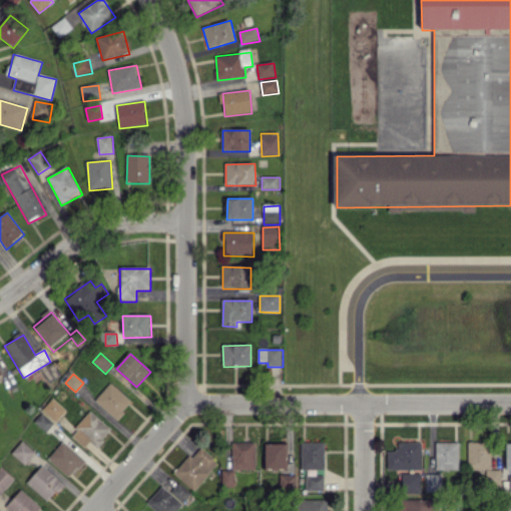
[(95,401),(116,421),(132,404),(111,384),(95,401)]
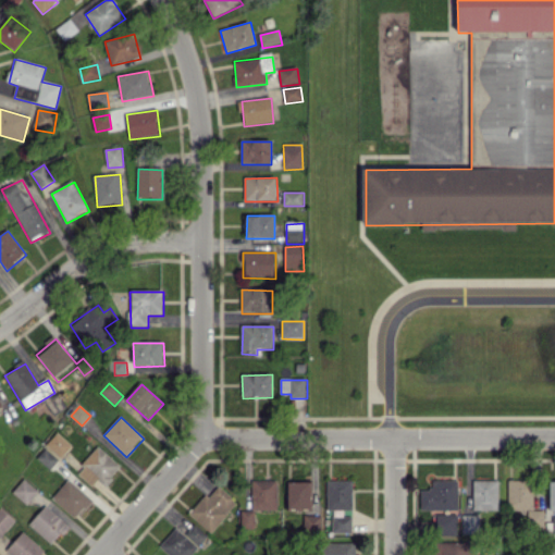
[(61,459),(73,447),(59,433),(47,446),(61,459)]
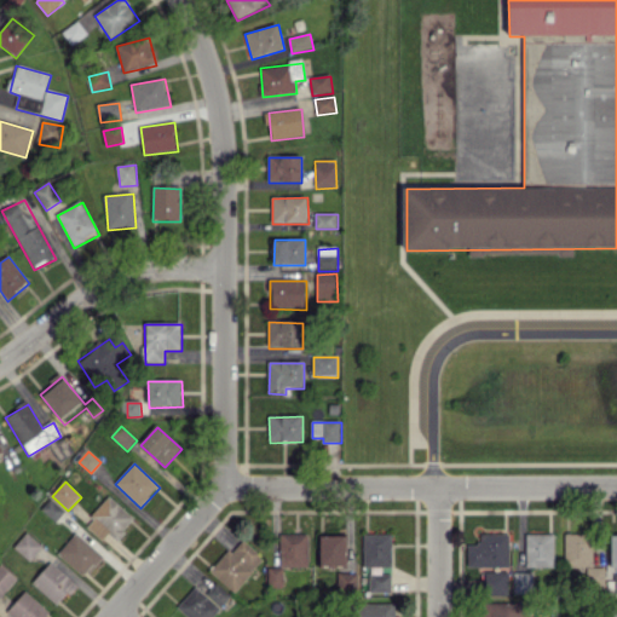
[(109,534),(116,541),(136,520),(111,499),(85,526),(103,542),(109,534)]
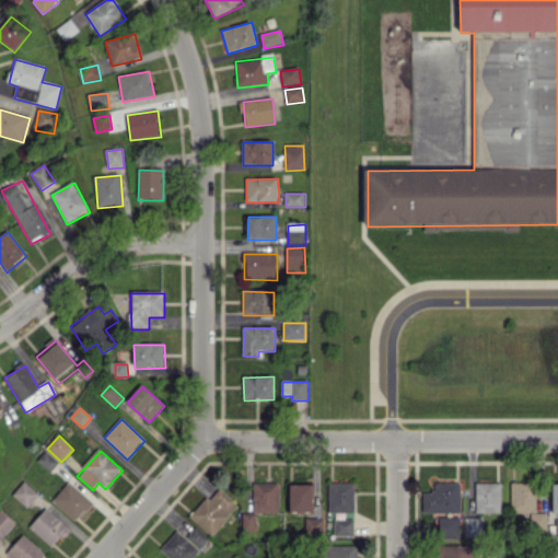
[(51,473),(59,464),(47,452),(38,462),(51,473)]
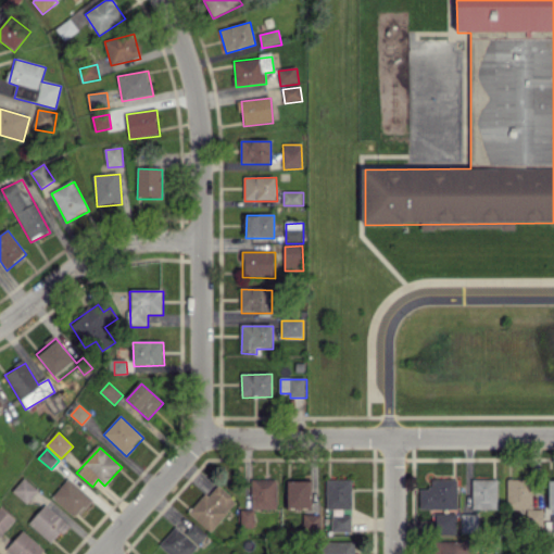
[(13,492),(27,505),(39,492),(25,479),(13,492)]
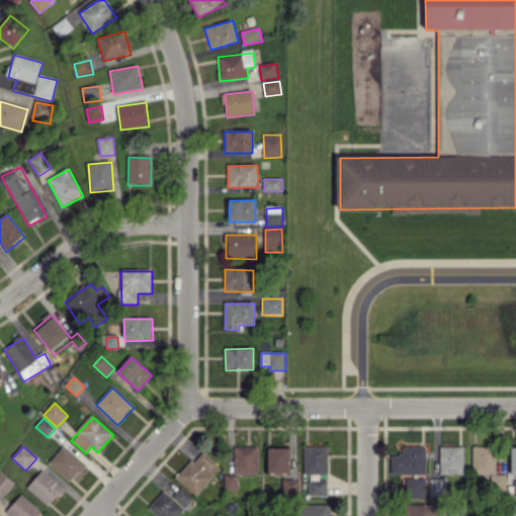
[(71,484),(87,466),(65,446),(49,463),(71,484)]
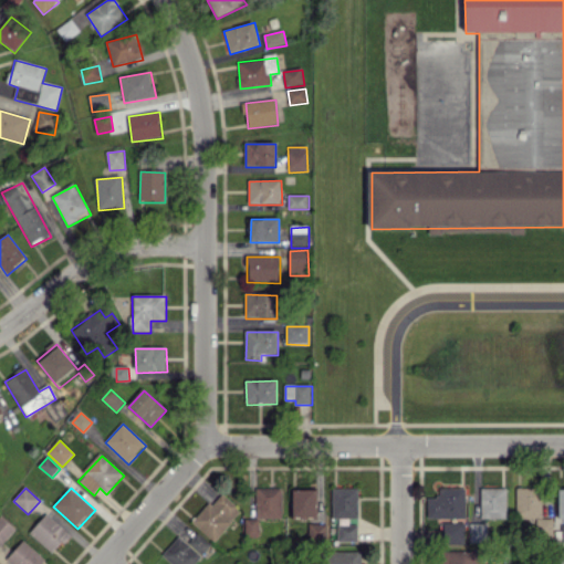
[(282,490),(257,489),(257,520),(282,520),(282,490)]
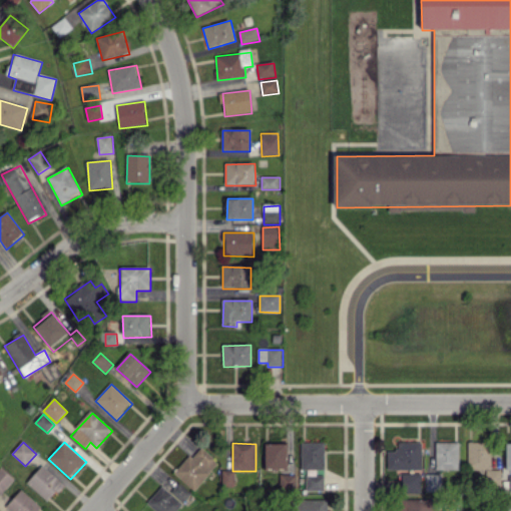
[(325,471),(326,444),(303,443),(302,470),(325,471)]
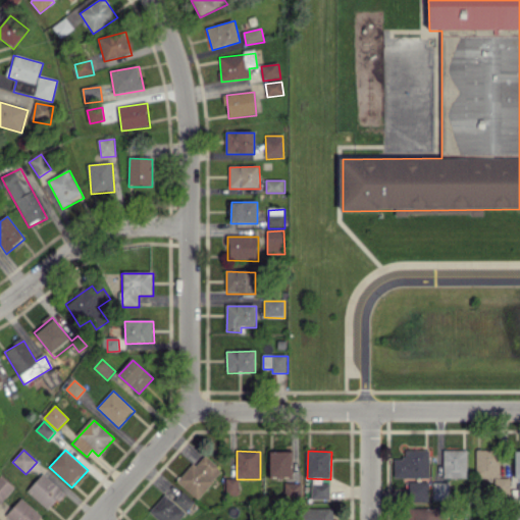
[(467,451),(445,451),(445,479),(467,479),(467,451)]
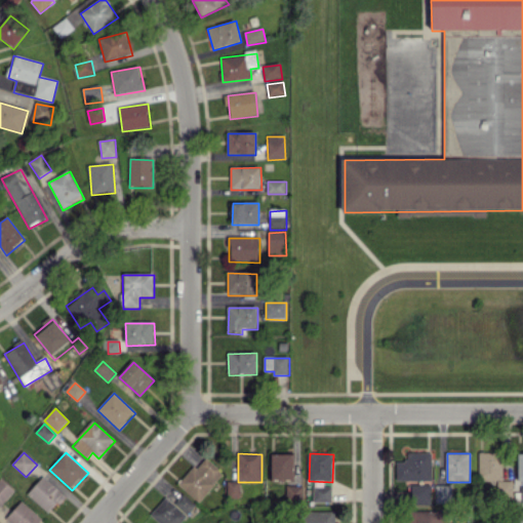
[(503,482),(503,454),(480,453),(479,481),(503,482)]
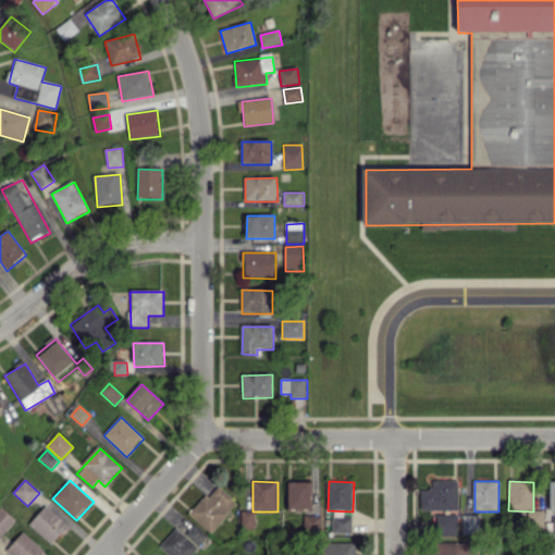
[(458,512),(459,482),(432,482),(432,492),(421,492),(421,510),(458,512)]
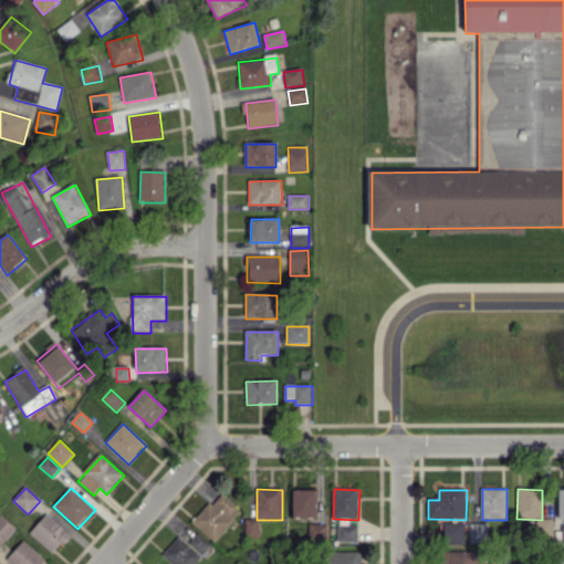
[(317,519),(317,491),(293,491),(293,520),(317,519)]
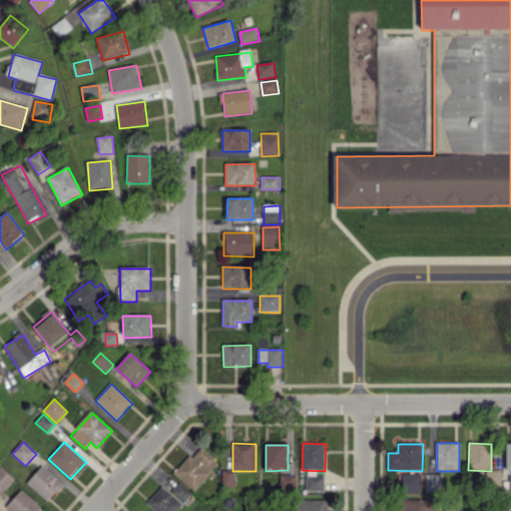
[(175,475),(194,492),(219,464),(200,447),(175,475)]
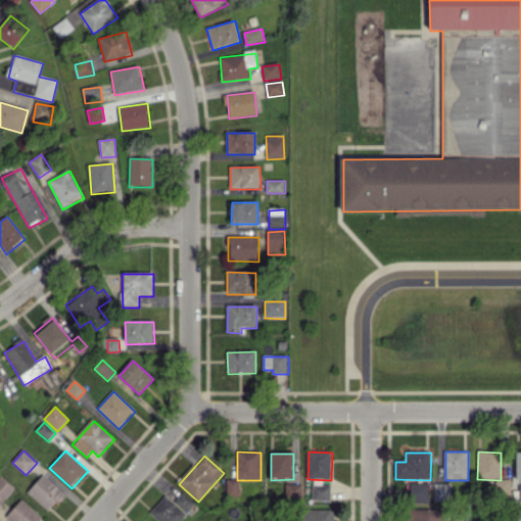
[(65,494),(44,475),(28,493),(50,513),(65,494)]
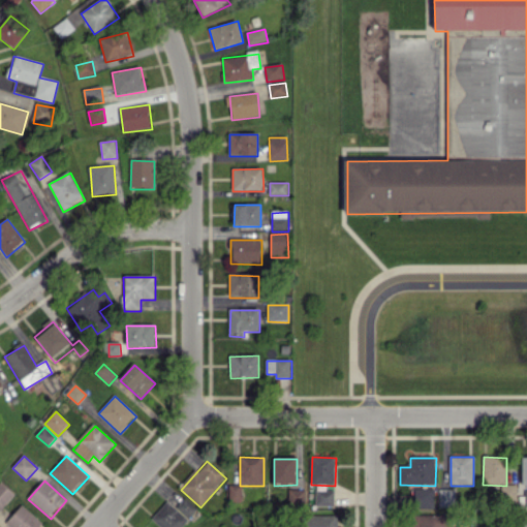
[(0,485),(0,512),(16,496),(2,483),(0,485)]
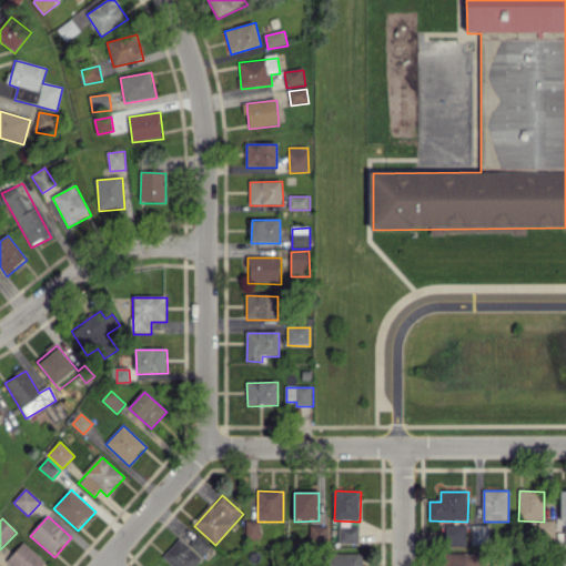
[(261,523),(248,523),(248,541),(260,541),(261,523)]
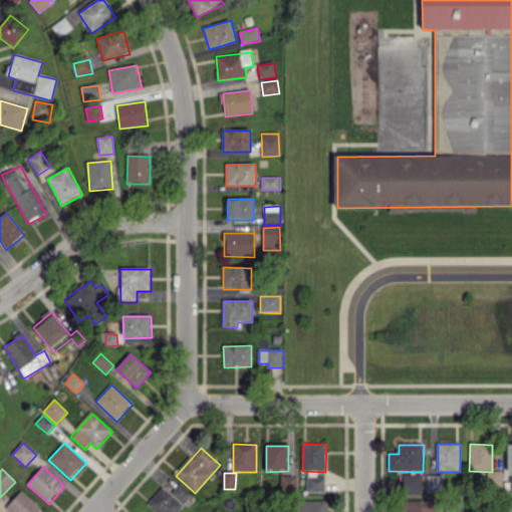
[(423,476),(401,476),(401,496),(424,495),(423,476)]
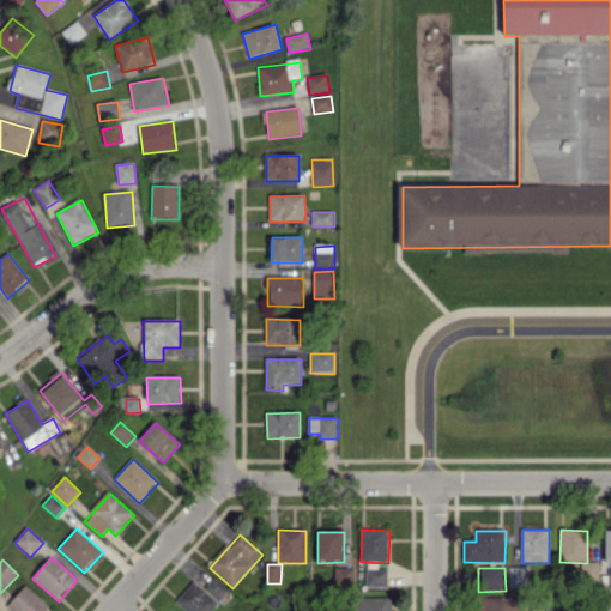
[(527,568),(510,569),(510,587),(528,587),(527,568)]
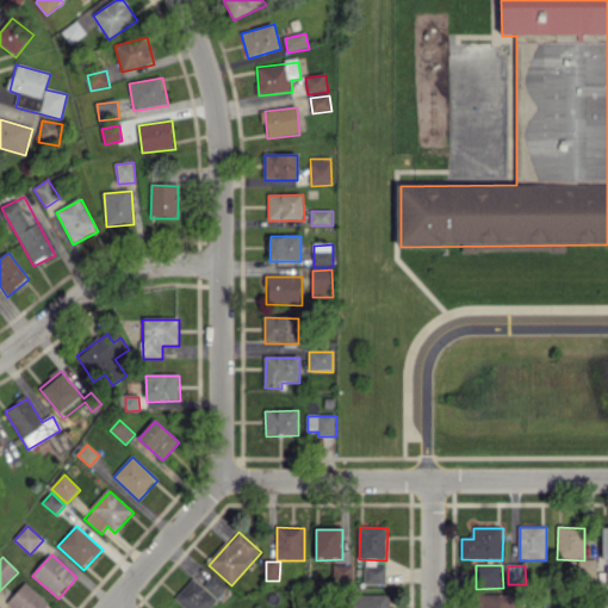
[(365,568),(366,585),(386,584),(386,568),(365,568)]
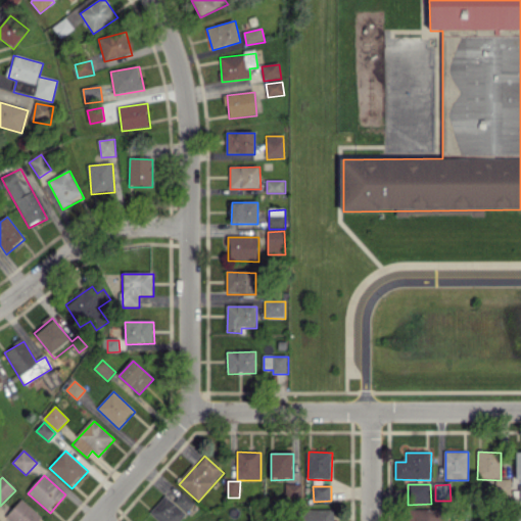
[(150,514),(157,520),(181,520),(195,505),(183,493),(174,504),(167,496),(150,514)]
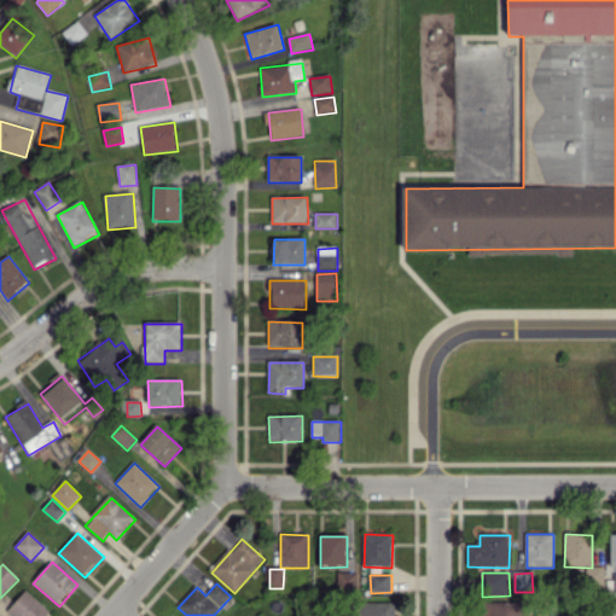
[(47,615),(50,612),(27,592),(7,612),(11,615),(47,615)]
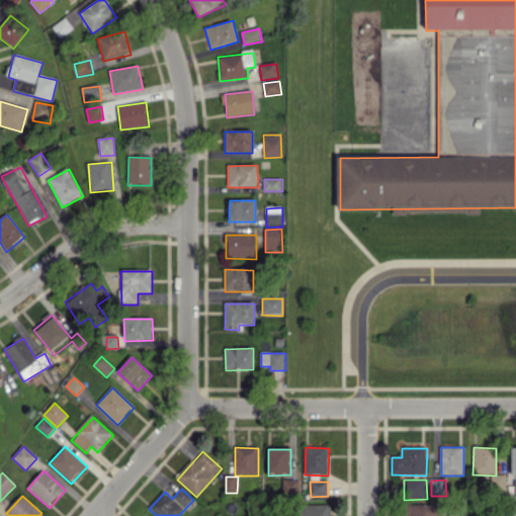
[(441,515),(442,506),(405,505),(405,515),(441,515)]
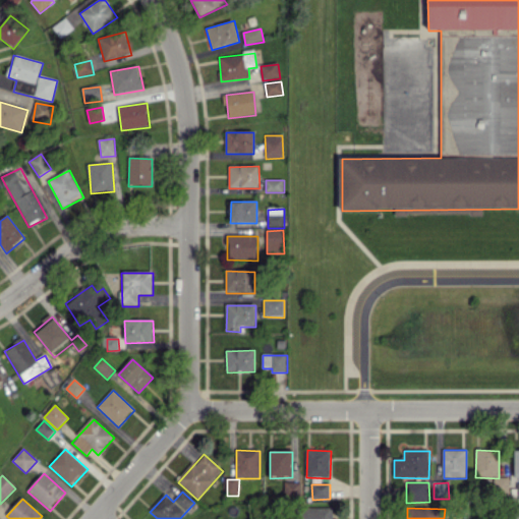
[(518,508),(509,509),(509,518),(518,518),(518,508)]
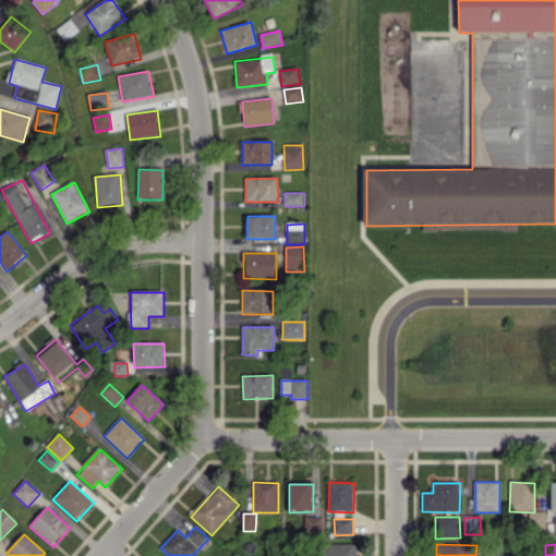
[(357,555),(358,545),(324,545),(323,555),(357,555)]
